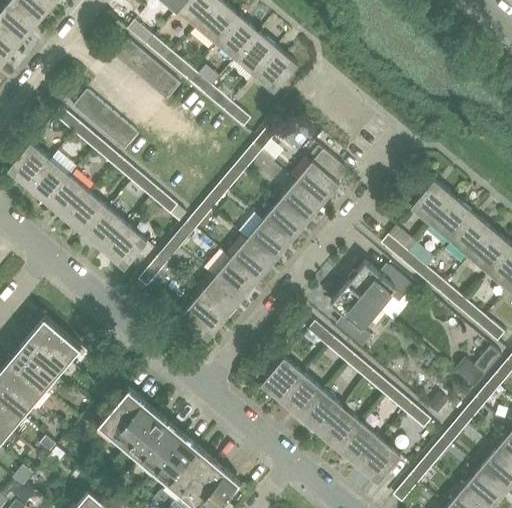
[(41,0),(11,0),(7,4),(34,27),(50,8),(41,0)]
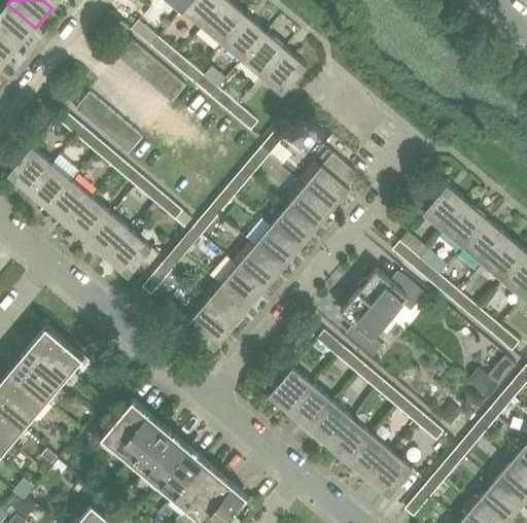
[(169,0),(182,10),(190,0),(169,0)]
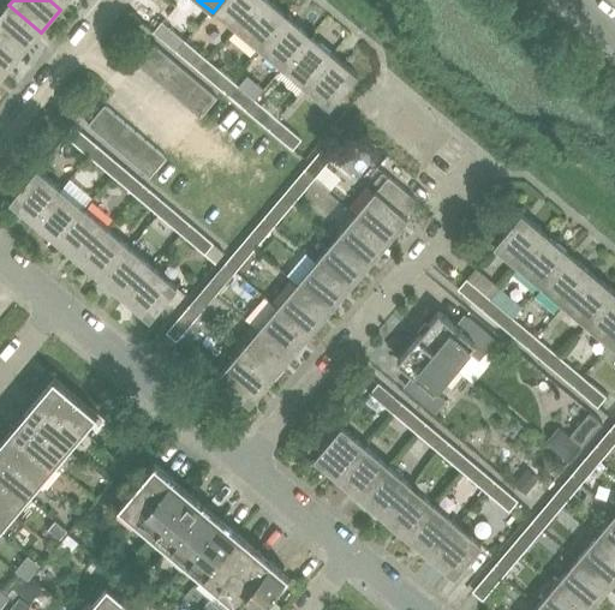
[(222,0),(213,12),(236,31),(262,0),(222,0)]
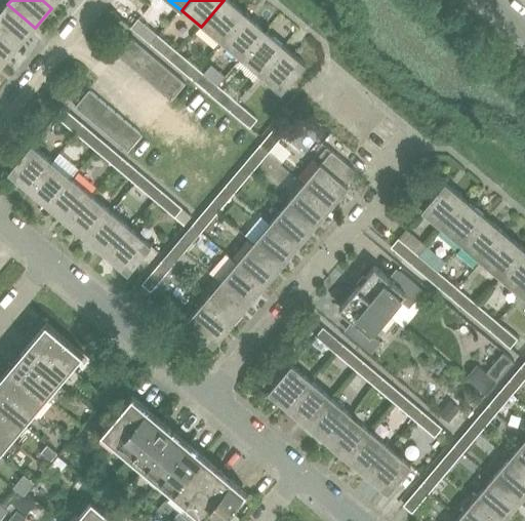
[(225,0),(224,0),(201,27),(221,44),(244,16),(225,0)]
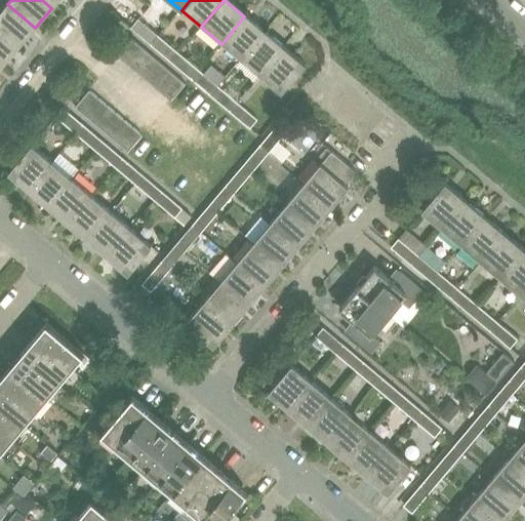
[(7,4),(0,13),(0,32),(18,47),(35,28),(7,4)]
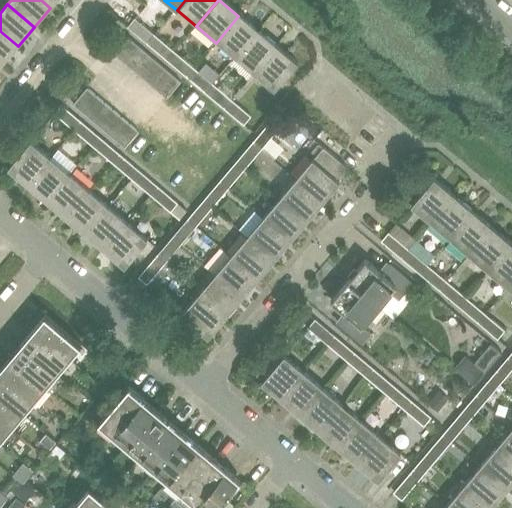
[(238,16),(216,43),(235,59),(258,32),(238,16)]
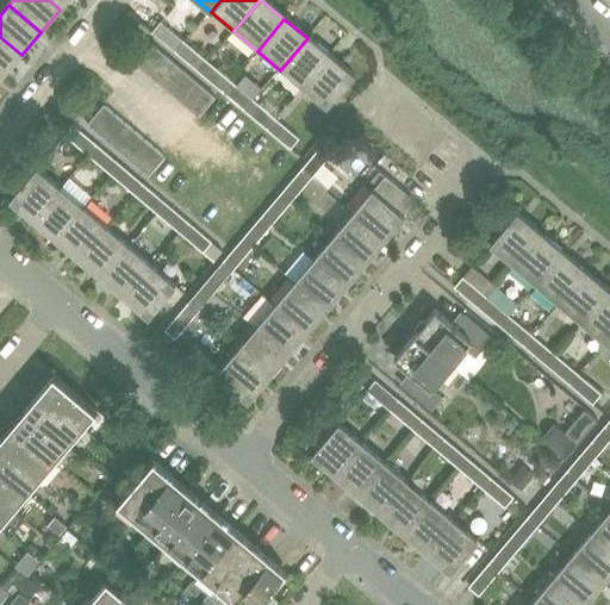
[(160,26),(151,36),(174,56),(182,45),(160,26)]
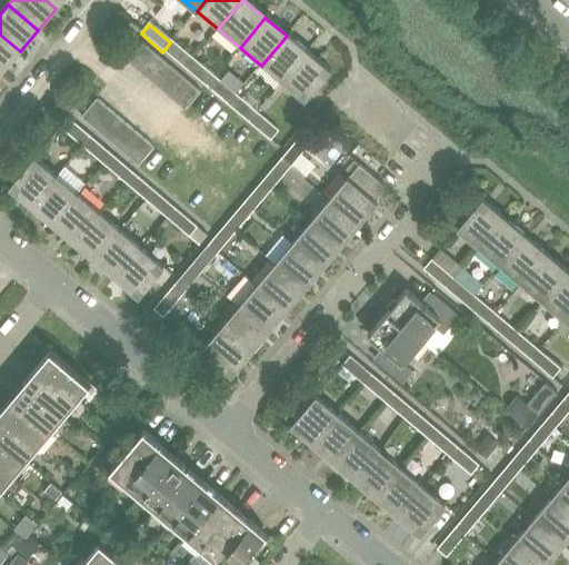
[(0,35),(0,71),(2,73),(20,51),(0,35)]
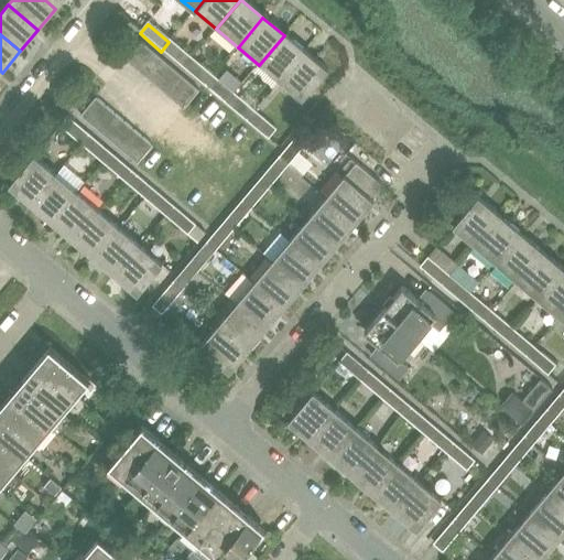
[(284,35),(259,65),(280,83),(305,53),(284,35)]
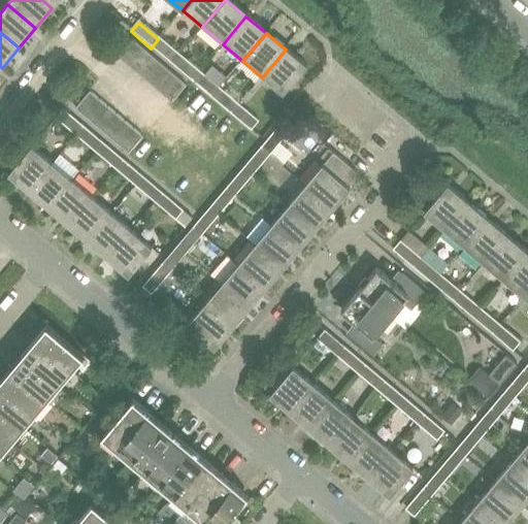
[(158,39),(151,48),(171,65),(178,57),(158,39)]
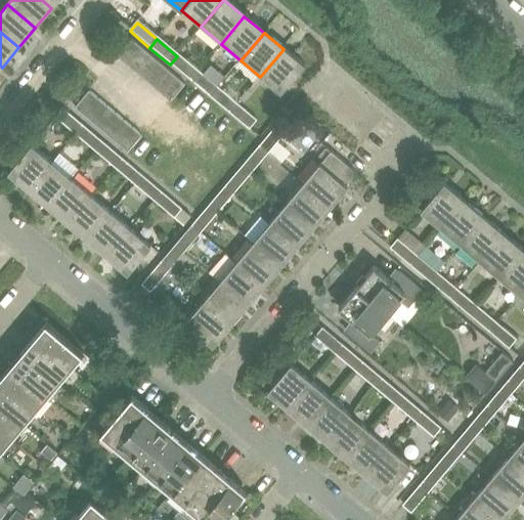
[(127,68),(141,51),(130,42),(117,58),(127,68)]
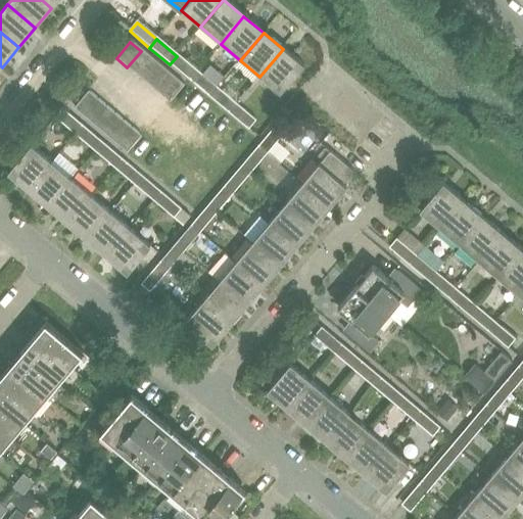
[(283,49),(259,77),(280,94),(303,66),(283,49)]
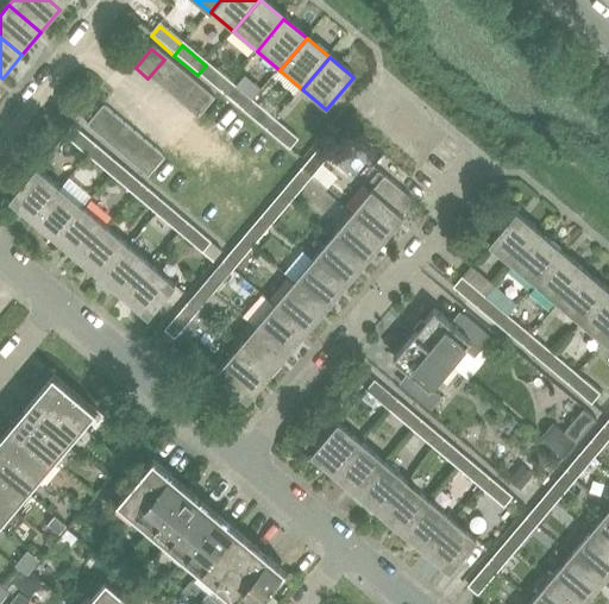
[(148,79),(157,87),(174,68),(164,60),(148,79)]
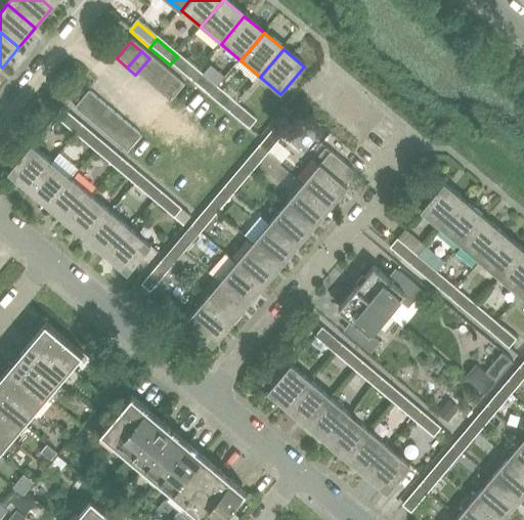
[(177,56),(170,65),(189,81),(197,73),(177,56)]
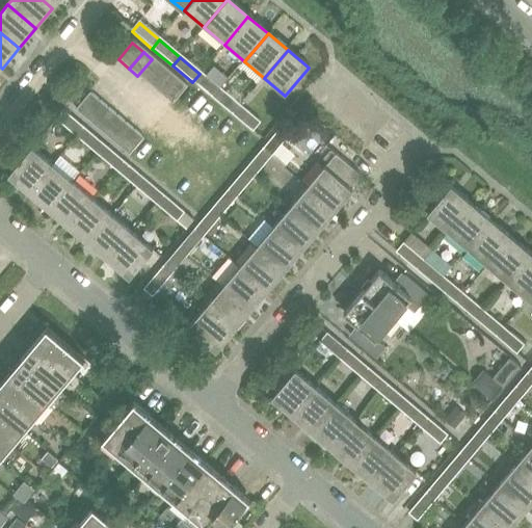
[(137,76),(147,83),(161,67),(152,59),(137,76)]
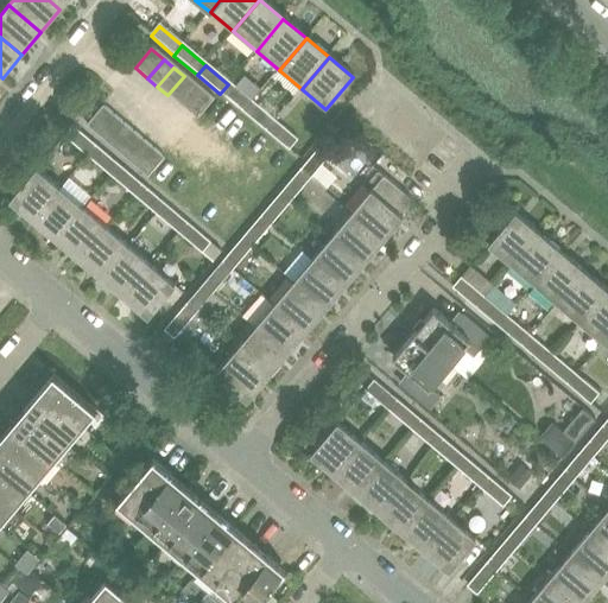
[(177,105),(194,84),(184,76),(168,95),(177,105)]
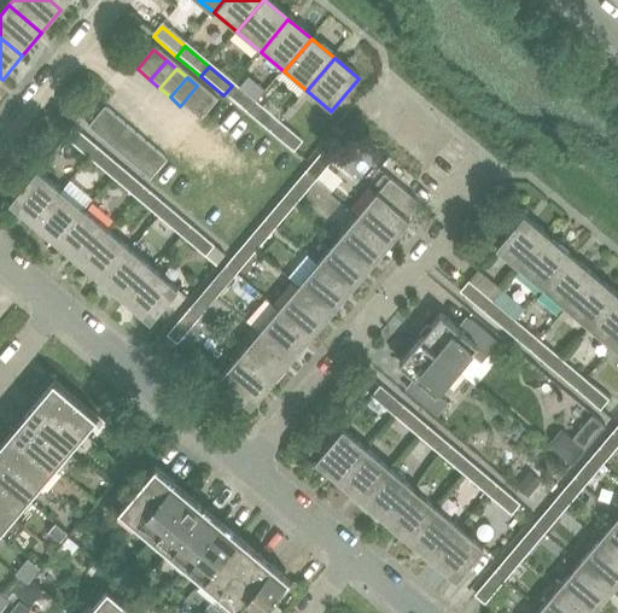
[(180,106),(191,115),(208,94),(197,86),(180,106)]
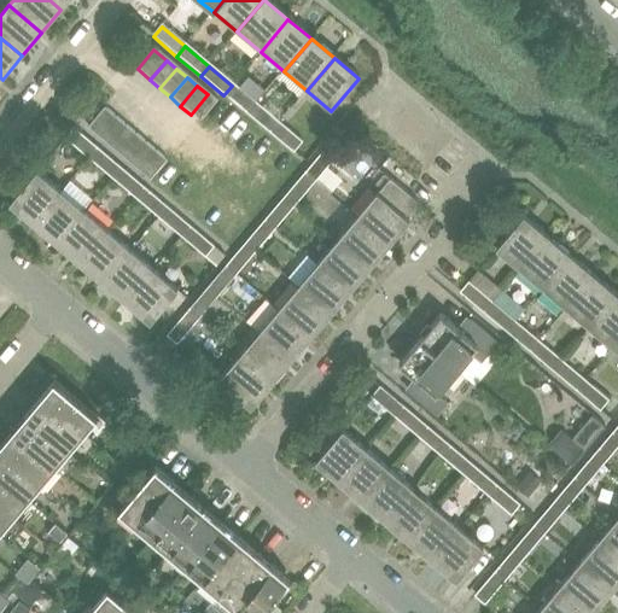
[(232,86),(223,95),(248,115),(256,105),(232,86)]
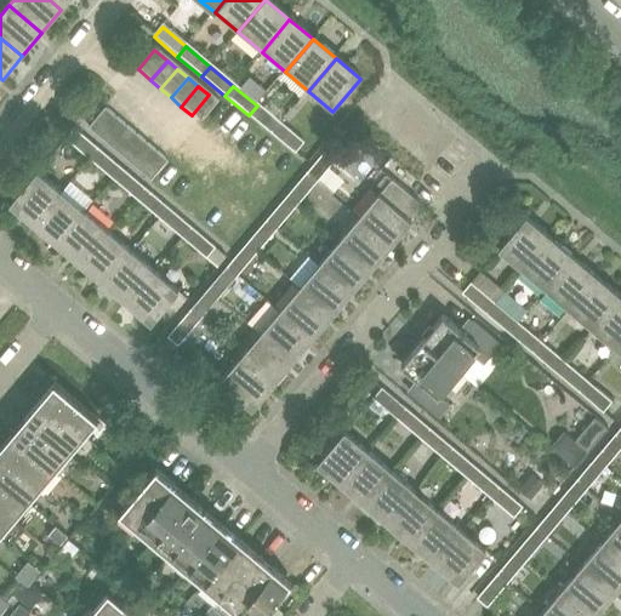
[(192,115),(201,124),(218,103),(209,95),(192,115)]
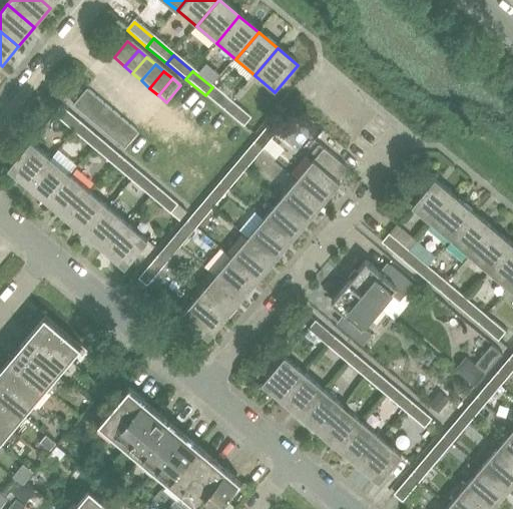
[(212,87),(205,95),(224,111),(231,103),(212,87)]
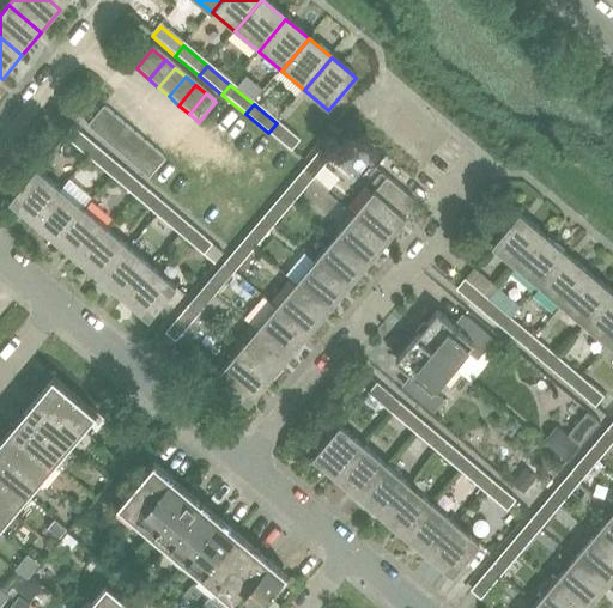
[(86,128),(98,139),(115,119),(103,109),(86,128)]
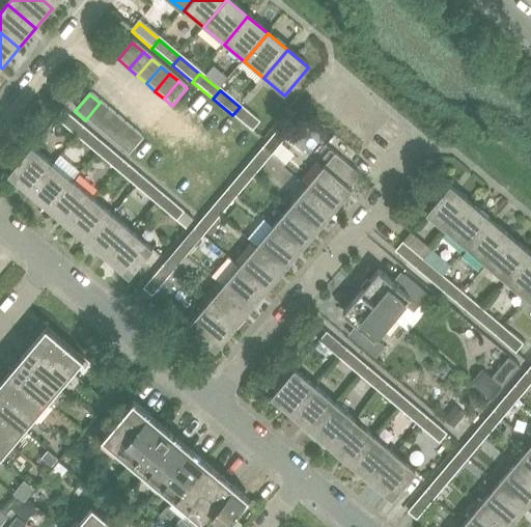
[(85,120),(94,128),(108,110),(100,103),(85,120)]
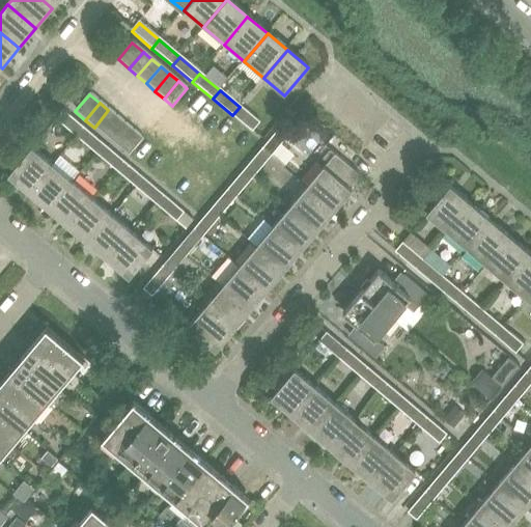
[(240,107),(232,115),(252,132),(259,123),(240,107)]
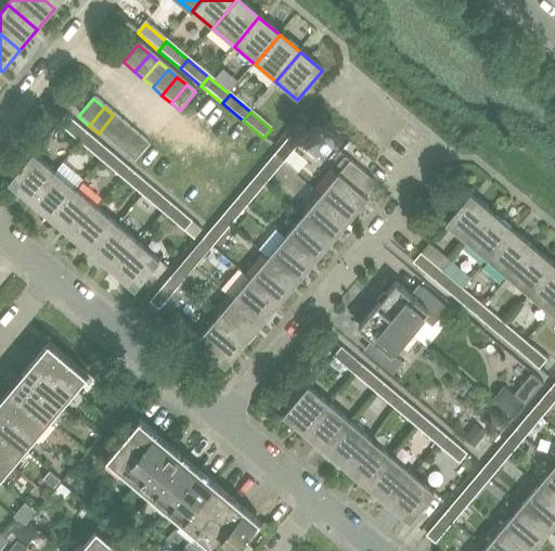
[(113,115),(99,133),(107,141),(123,123),(113,115)]
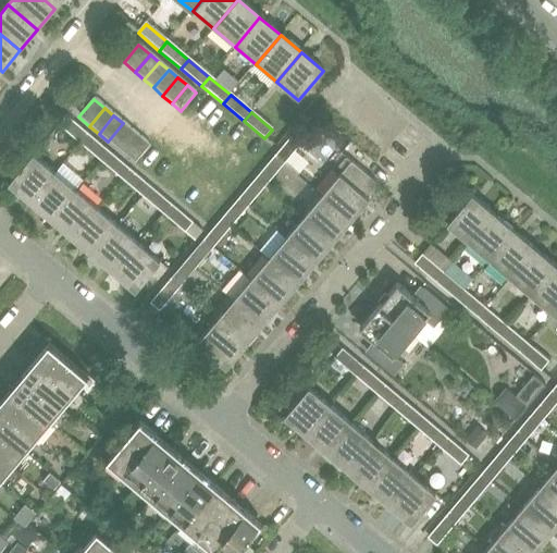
[(66,118),(59,126),(79,145),(87,136),(66,118)]
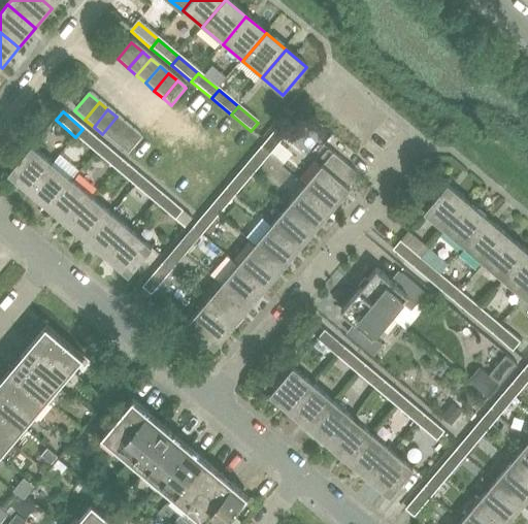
[(102,134),(110,141),(125,125),(117,117),(102,134)]
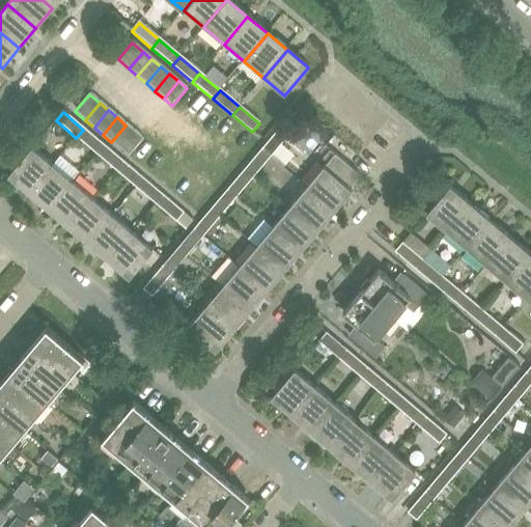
[(111,142),(120,149),(135,133),(126,126),(111,142)]
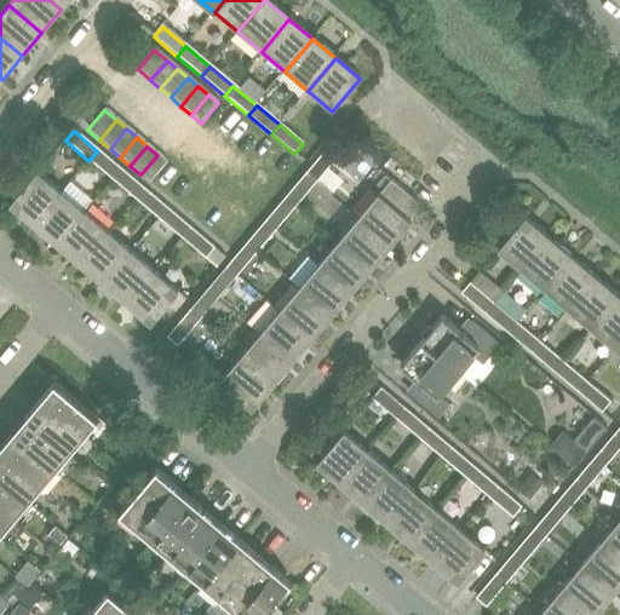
[(97,151),(89,161),(113,180),(121,171),(97,151)]
